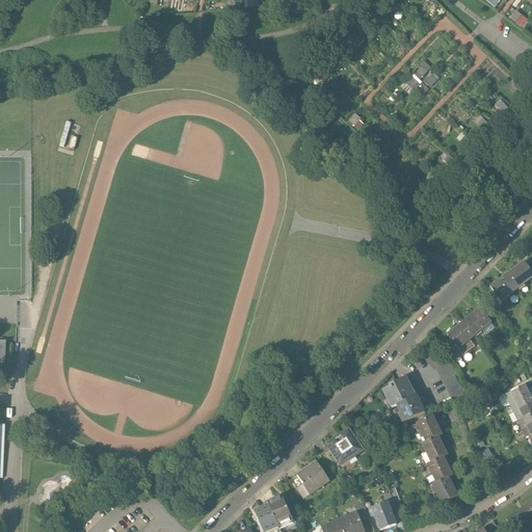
[(426,62),(402,86),(418,101),(429,88),(421,80),(432,68),(426,62)]
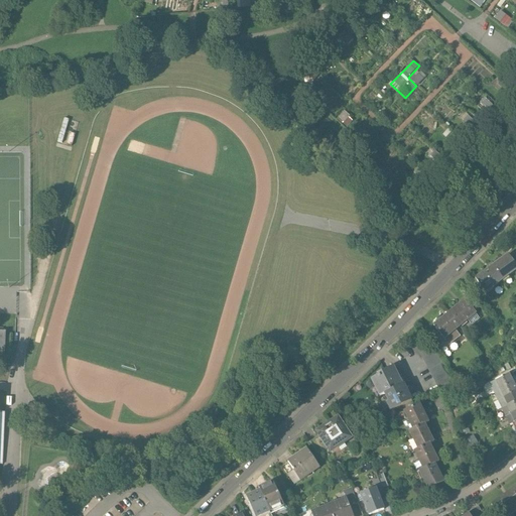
[(409,77),(417,86),(427,76),(419,67),(409,77)]
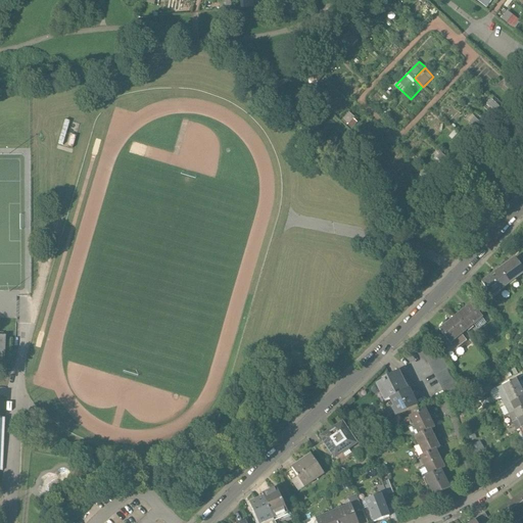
[(61,143),(65,143),(70,121),(65,120),(61,143)]
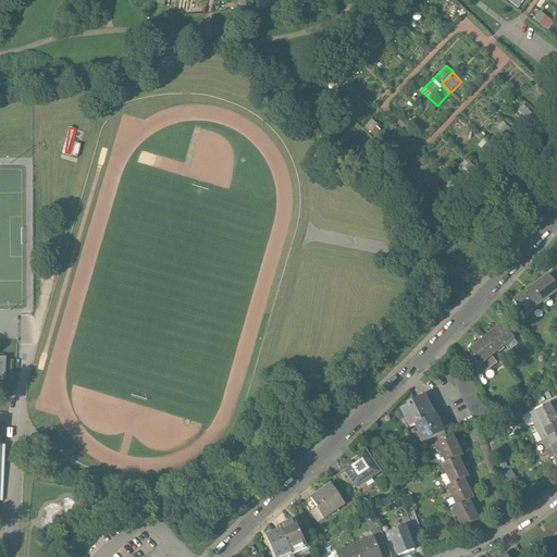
[(556,284),(547,272),(529,286),(542,304),(556,292),(556,284)]
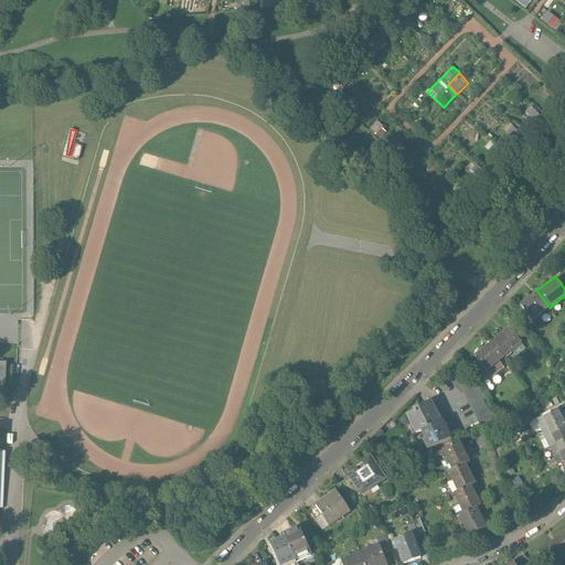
[(550,308),(536,290),(519,305),(533,322),(550,308)]
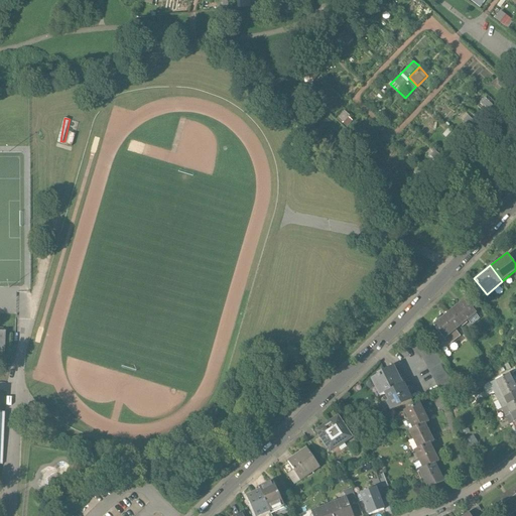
[(465,298),(448,310),(460,327),(477,313),(465,298)]
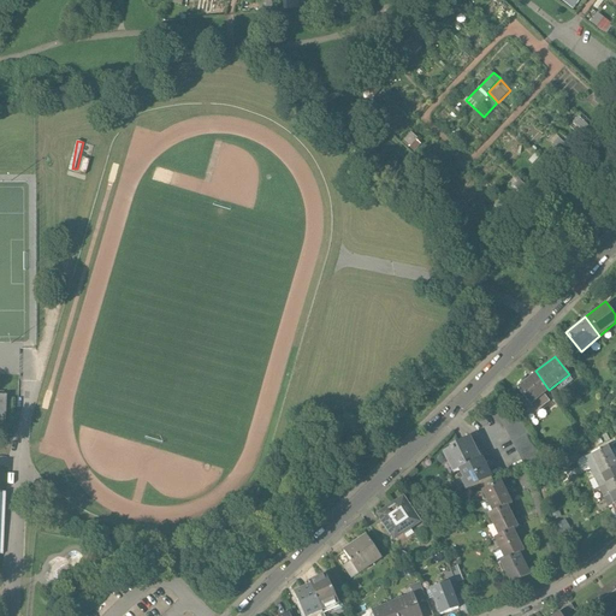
[(549,390),(535,371),(515,386),(529,404),(549,390)]
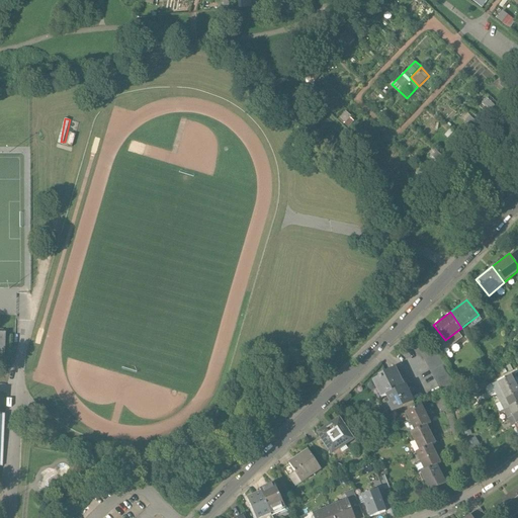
[(419,348),(440,391),(453,382),(433,341),(419,348)]
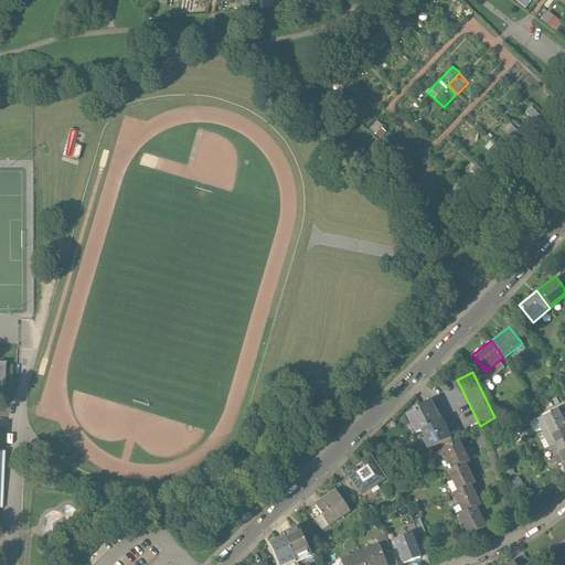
[(413,432),(418,429),(439,417),(430,397),(405,414),(413,432)]
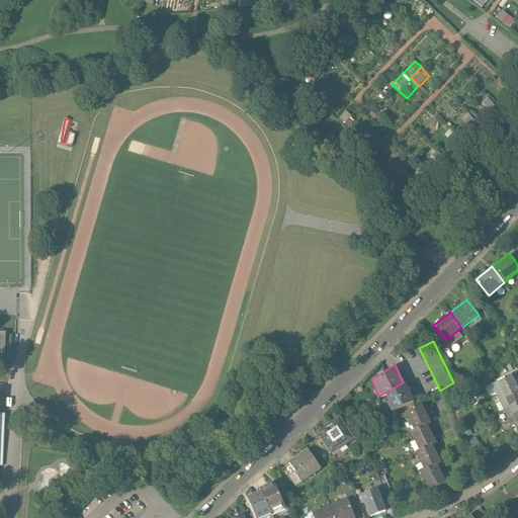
[(493,382),(497,392),(515,382),(511,374),(493,382)]
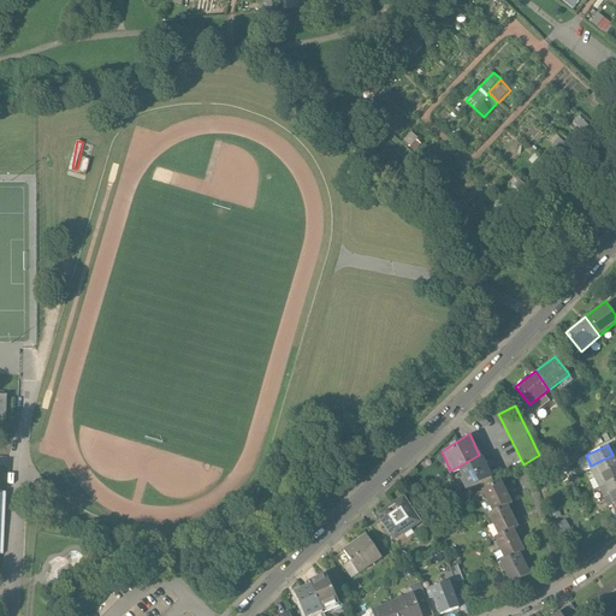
[(479,455),(456,468),(465,490),(492,473),(481,454),(479,455)]
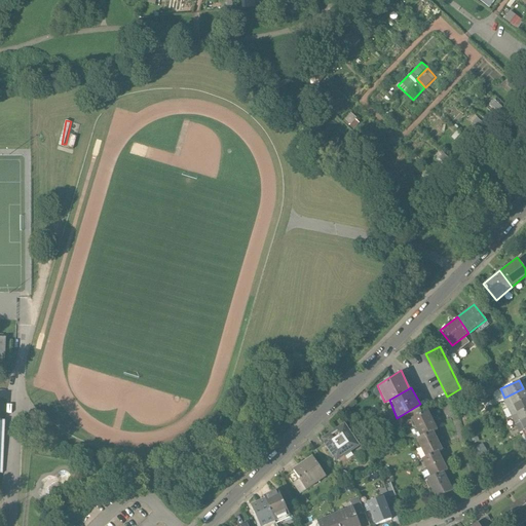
[(504,398),(509,406),(525,398),(525,393),(523,388),(504,398)]
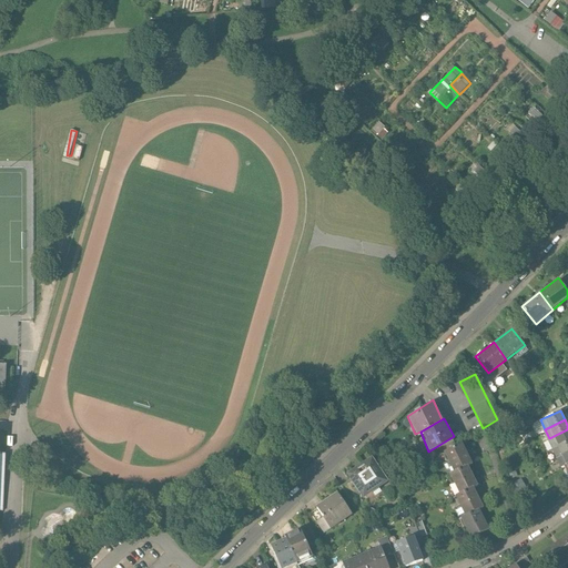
[(567,429),(549,438),(554,448),(567,440),(567,429)]
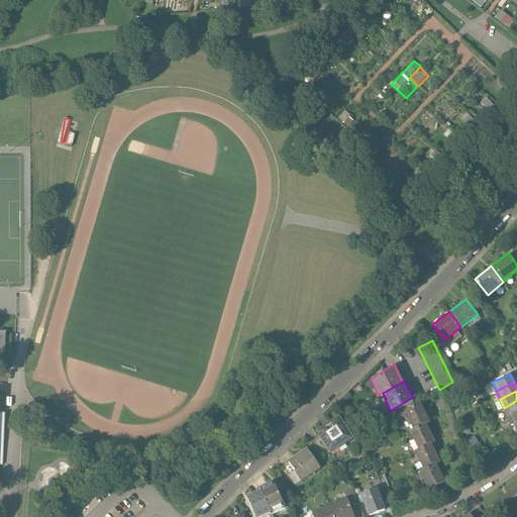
[(404,410),(413,428),(425,421),(429,419),(420,401),(404,410)]
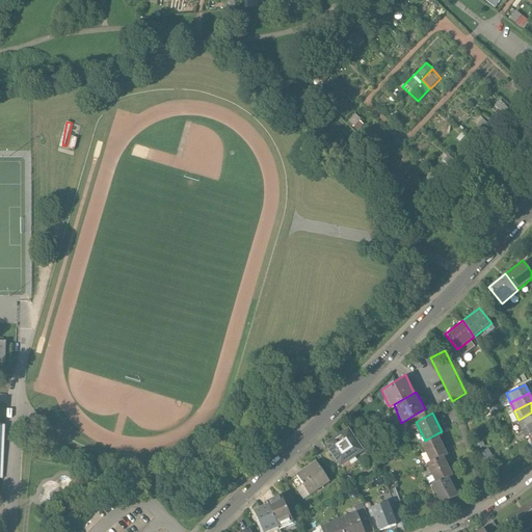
[(531,413),(519,420),(523,428),(531,424),(531,413)]
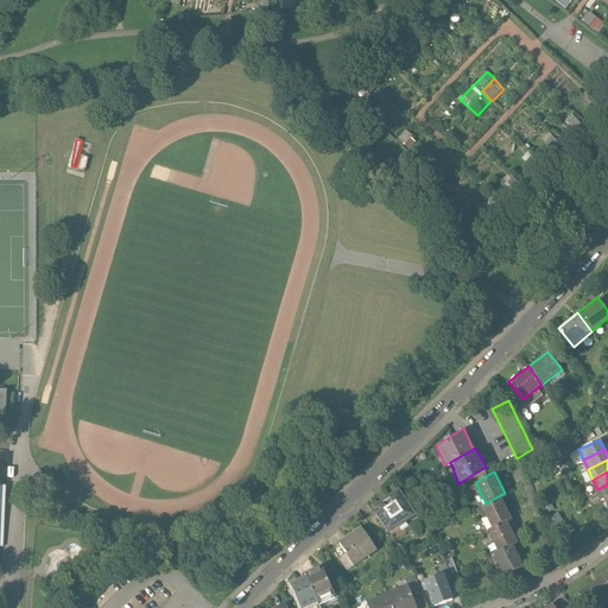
[(607,485),(597,489),(603,500),(607,496),(607,485)]
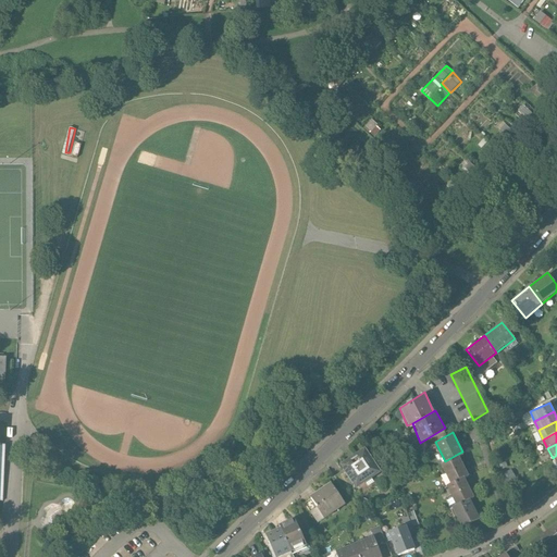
[(362,450),(341,466),(355,483),(374,470),(362,450)]
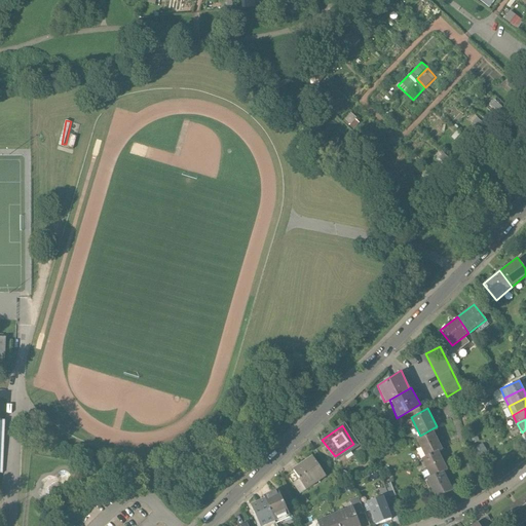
[(416,438),(424,455),(438,448),(441,446),(433,428),(420,436),(416,438)]
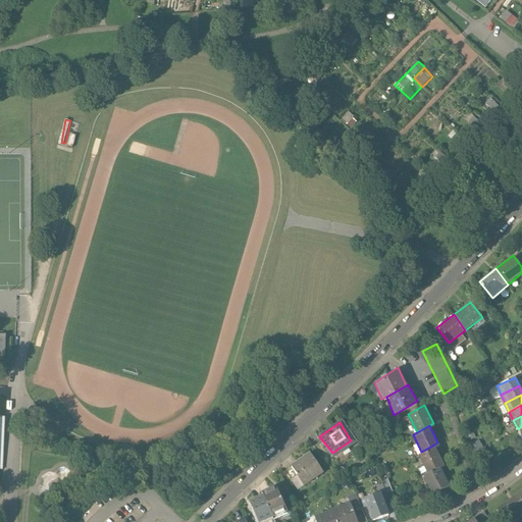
[(426,472),(439,466),(444,464),(434,445),(421,452),(417,454),(426,472)]
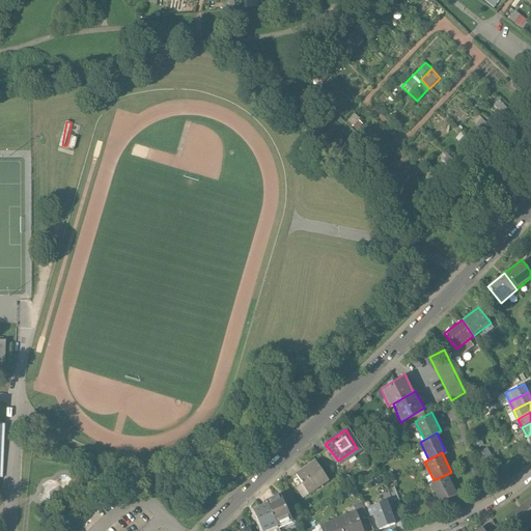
[(295,474),(288,479),(301,497),(328,479),(312,457),(294,471),(295,474)]
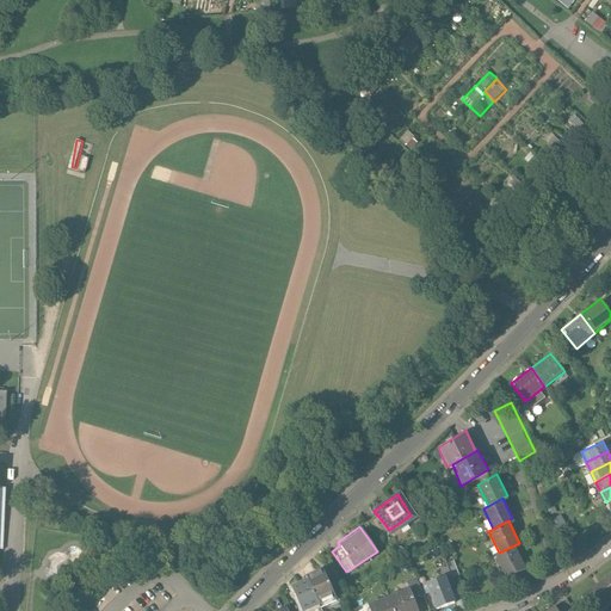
[(524,569),(514,545),(499,553),(494,555),(505,579),(524,569)]
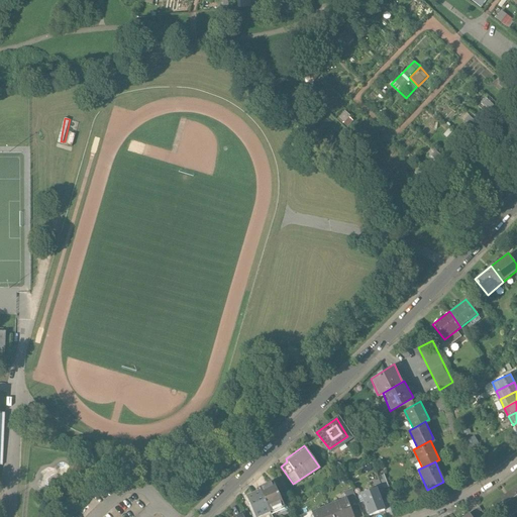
[(274,486),(260,493),(269,511),(283,503),(274,486)]
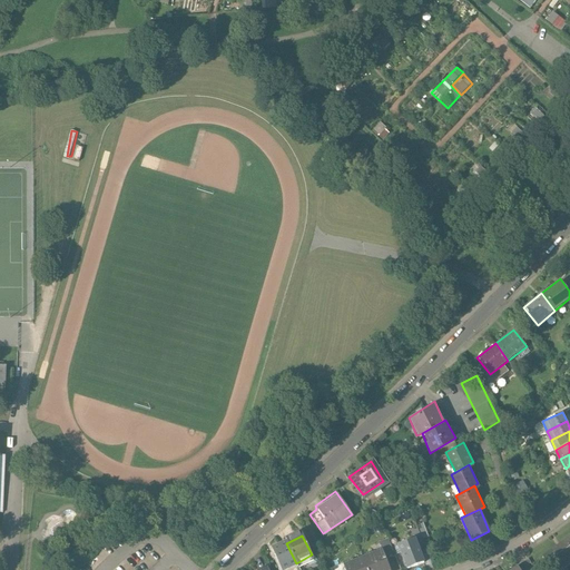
[(563,569),(569,566),(569,536),(548,551),(561,569),(563,569)]
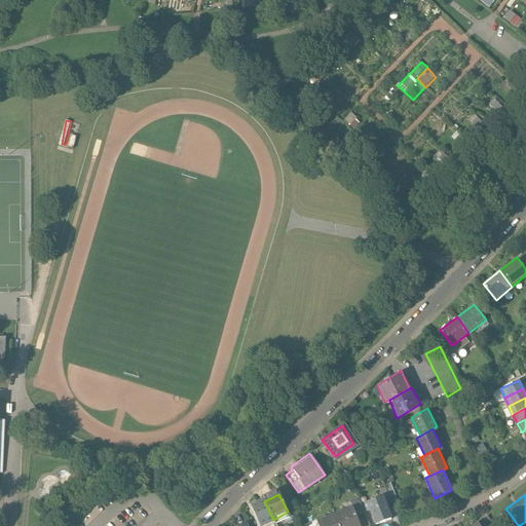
[(273,520),(264,501),(262,496),(248,503),(259,525),(265,525),(274,521),(273,520)]
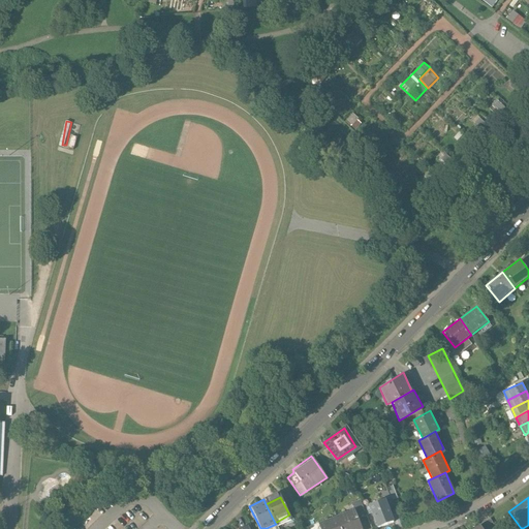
[(385,499),(368,504),(375,527),(393,521),(385,499)]
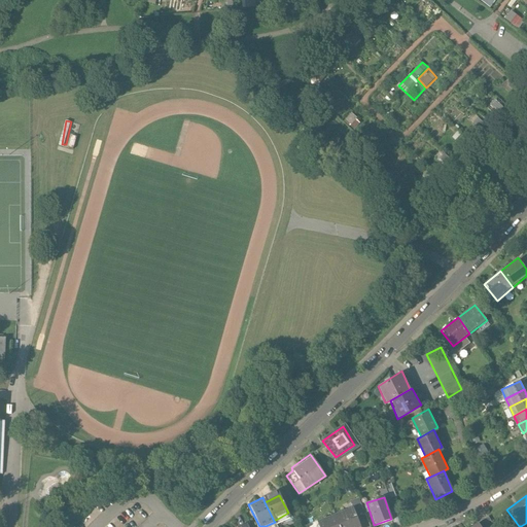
[(359,526),(353,505),(335,513),(339,526),(359,526)]
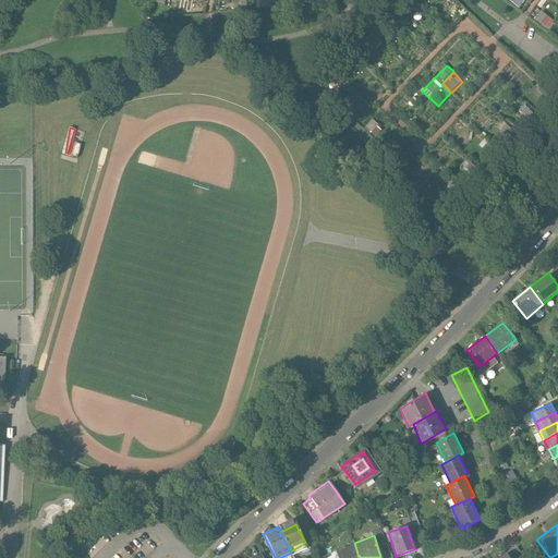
[(359,557),(354,543),(335,550),(337,557),(359,557)]
